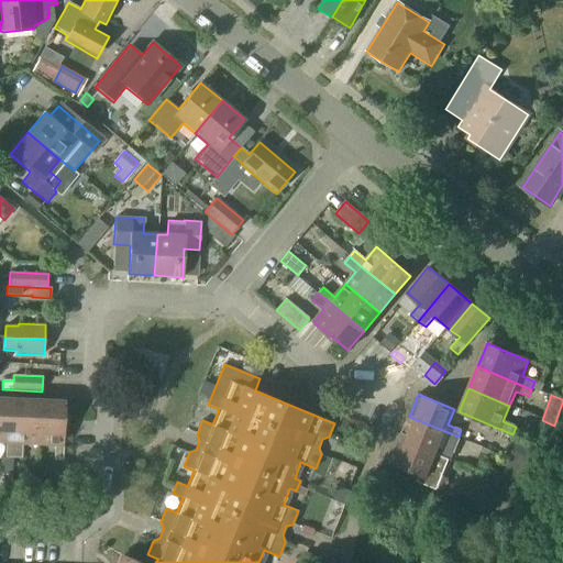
[(12,459),(17,398),(0,397),(0,442),(6,443),(6,457),(12,459)]
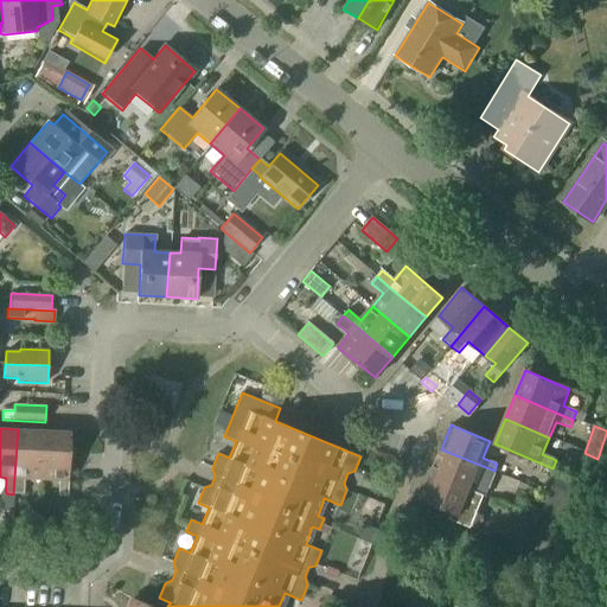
[(42,479),(44,432),(18,429),(13,494),(23,494),(24,479),(42,479)]
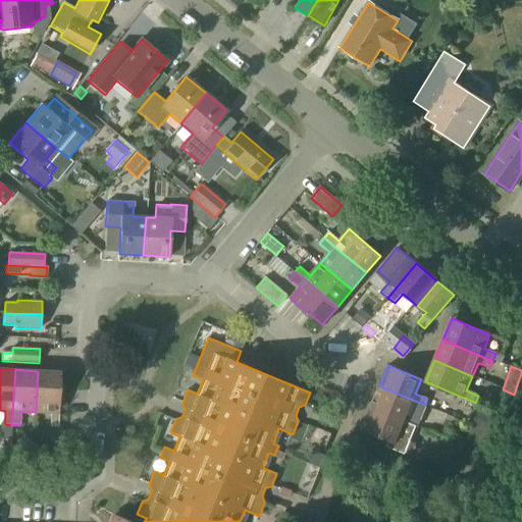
[(58,414),(60,372),(38,371),(36,412),(50,413),(50,426),(58,427),(58,414)]
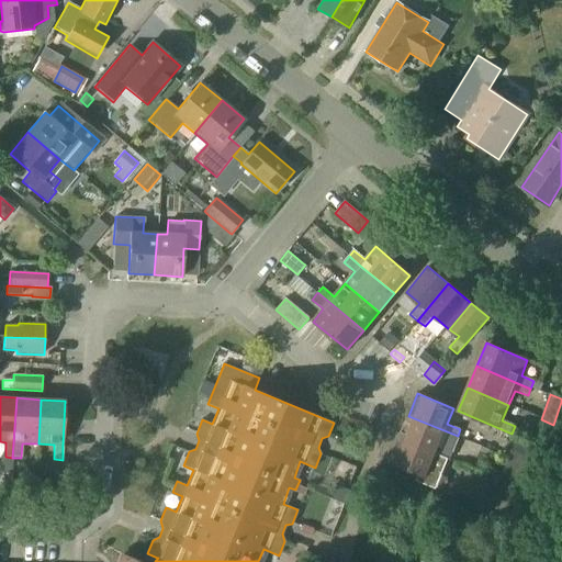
[(448,459),(458,436),(408,416),(398,438),(435,453),(448,459)]
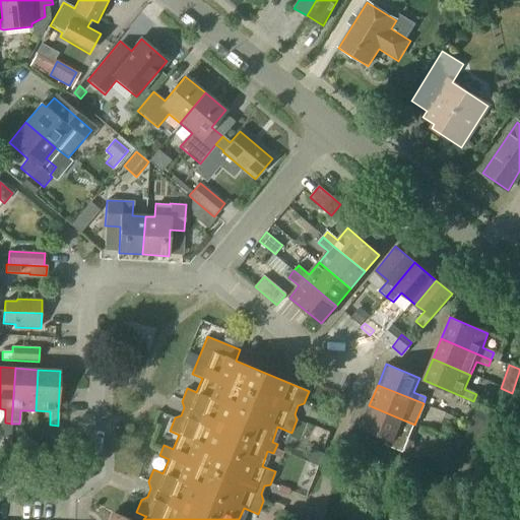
[(396,433),(402,419),(369,405),(361,427),(390,439),(387,446),(405,453),(410,439),(396,433)]
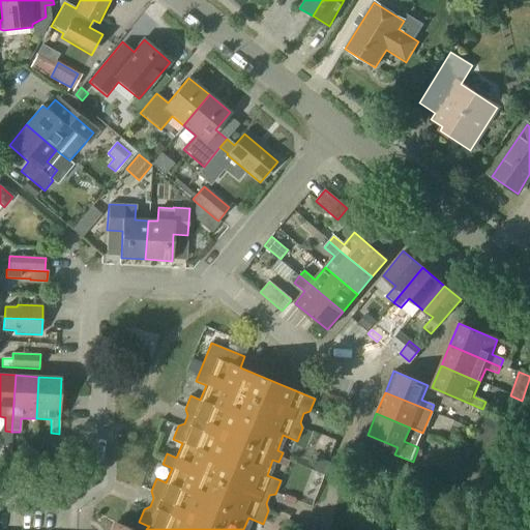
[(494,460),(501,441),(480,432),(472,450),(494,460)]
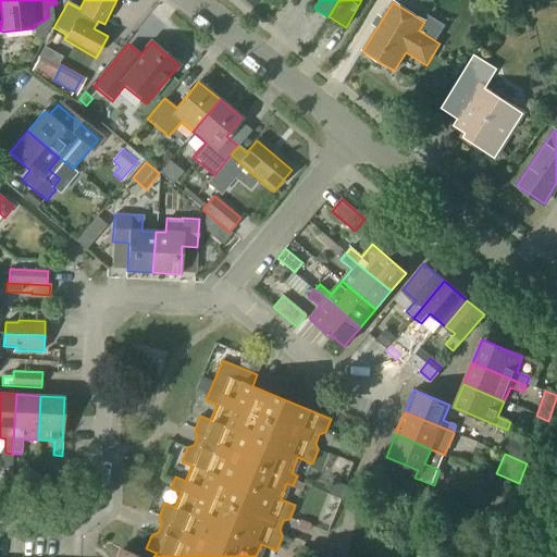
[(59,498),(60,478),(40,477),(39,497),(59,498)]
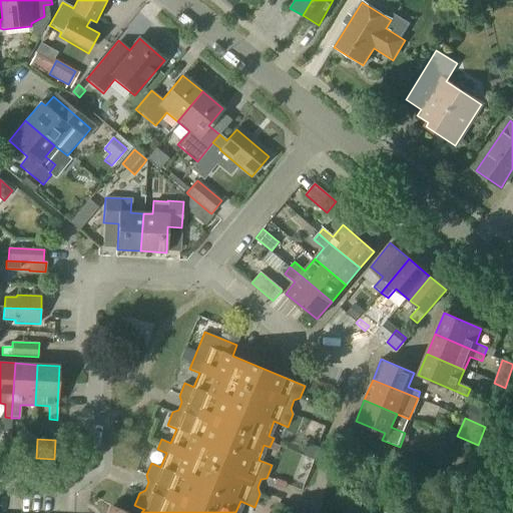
[(451,464),(462,469),(467,457),(457,453),(456,456),(454,456),(451,464)]
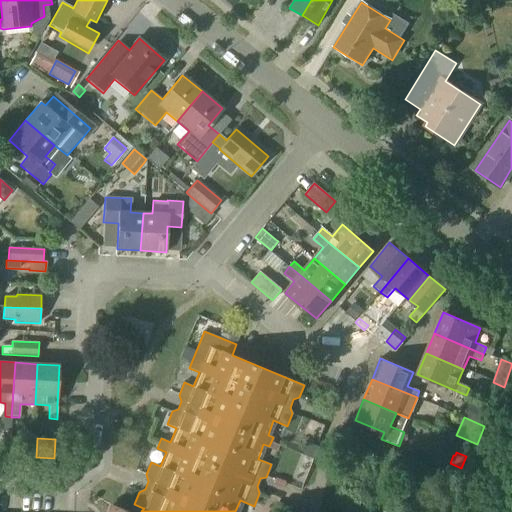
[(285,481),(275,477),(272,484),(282,488),(285,481)]
